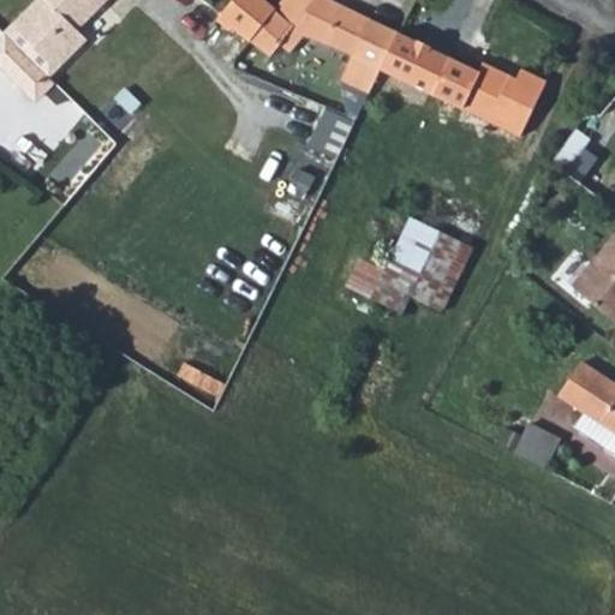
[(51,79),(58,72),(19,34),(49,4),(45,0),(39,0),(5,34),(51,79)]
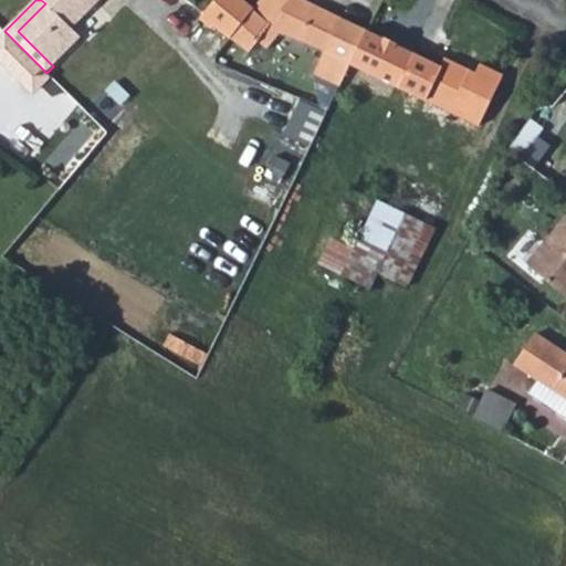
[(18,31),(53,66),(81,38),(72,29),(101,0),(41,0),(45,3),(18,31)]
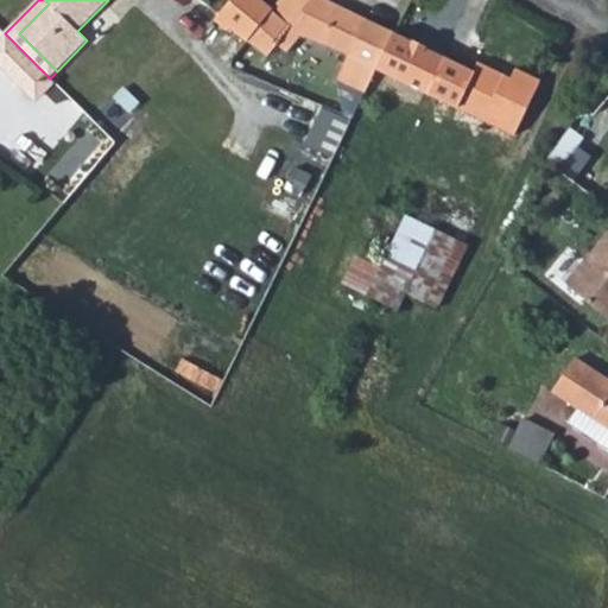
[(230,0),(215,19),(230,31),(234,27),(249,39),(264,23),(274,11),(273,10),(261,0),(230,0)]
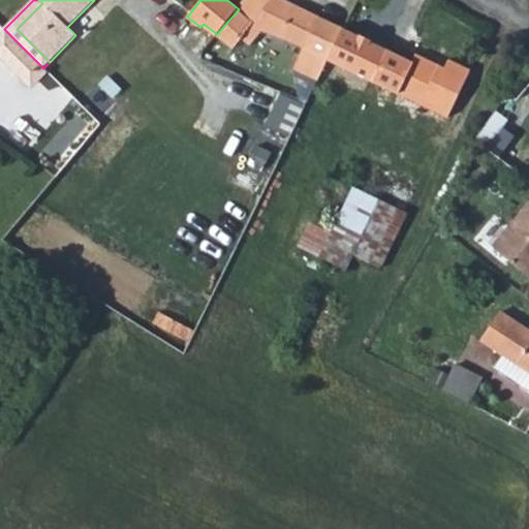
[(243,0),(238,8),(239,9),(243,12),(248,2),(245,0),(243,0)]
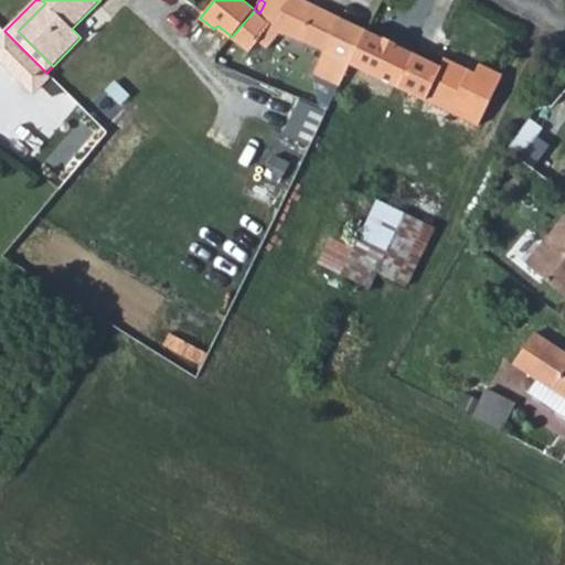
[(256,44),(267,51),(279,34),(324,54),(350,65),(368,30),(340,17),(311,4),(296,0),(288,0),(279,12),(265,2),(259,13),(272,23),(256,44)]
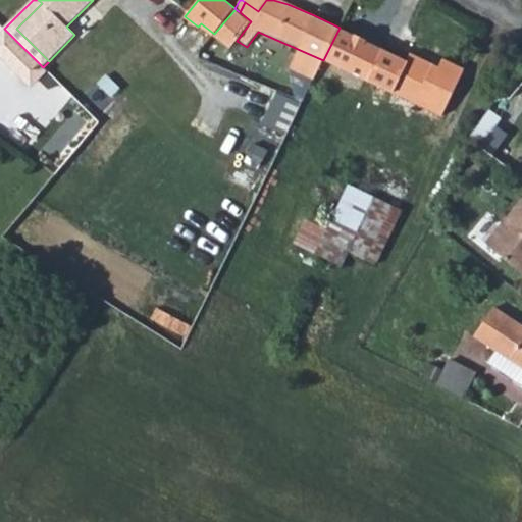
[(246,0),(245,2),(258,11),(266,0),(246,0)]
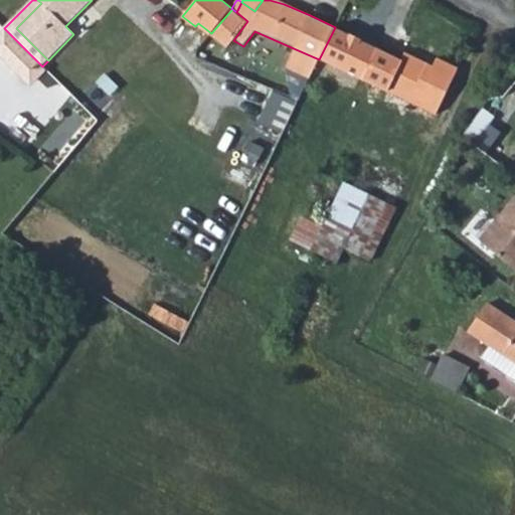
[(211,33),(210,36),(227,48),(233,40),(247,21),(236,12),(232,9),(223,19),(211,33)]
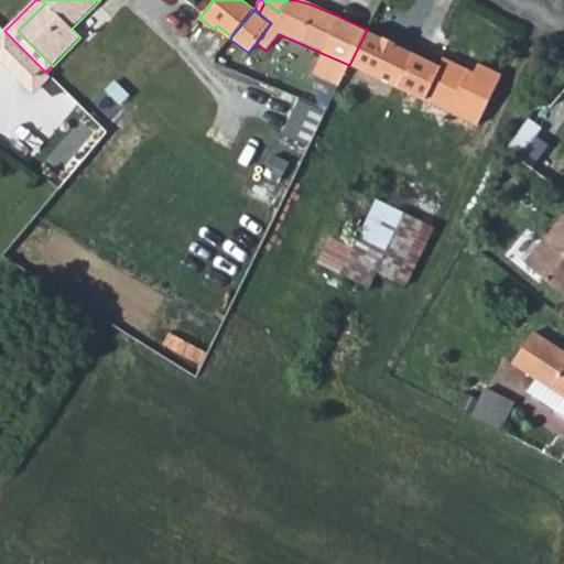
[(349,65),(396,86),(413,52),(367,30),(349,65)]
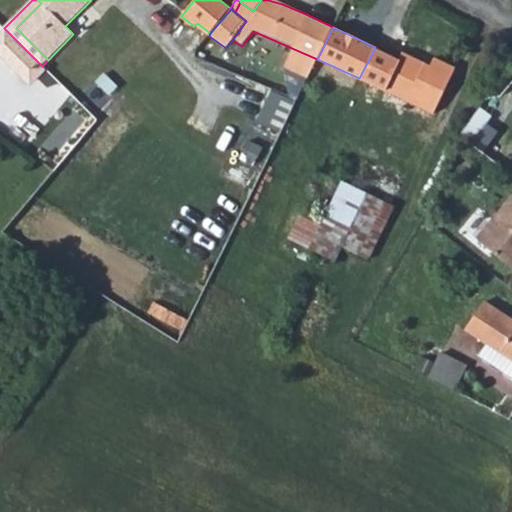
[(359,78),(434,114),(456,66),(429,53),(425,60),(403,50),(399,58),(375,47),(359,78)]
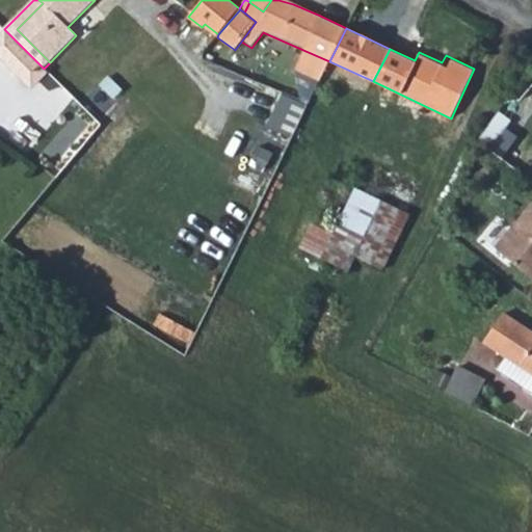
[(300,63),(322,74),(329,61),(306,51),(300,63)]
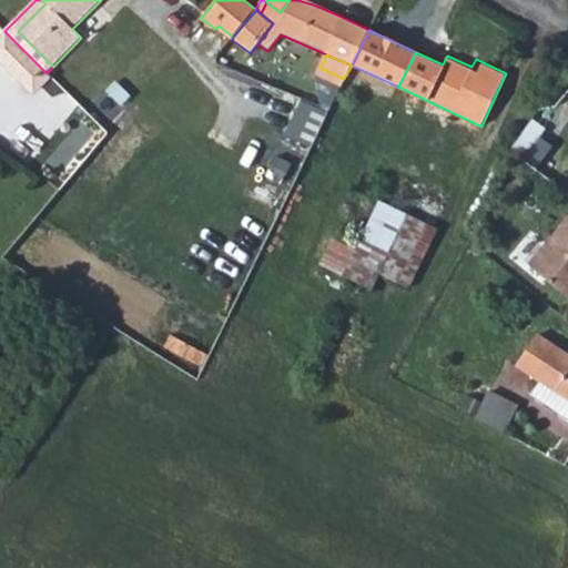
[(436,229),(373,198),(348,246),(332,239),(320,263),(371,287),(378,273),(407,287),(436,229)]
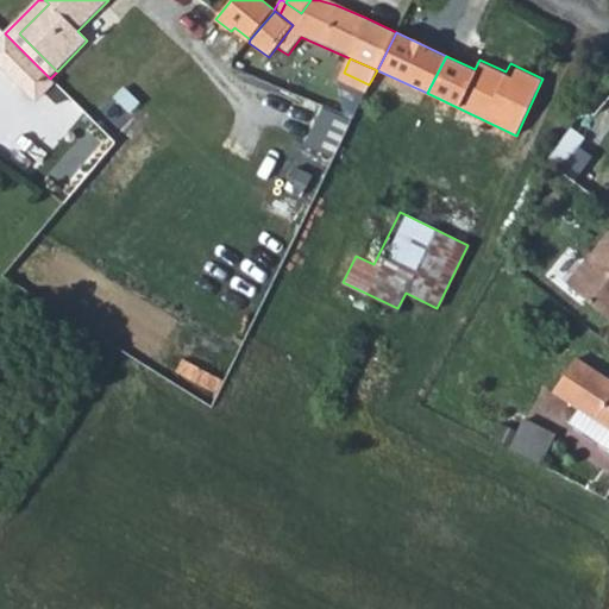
[(566,284),(608,319),(608,232),(566,284)]
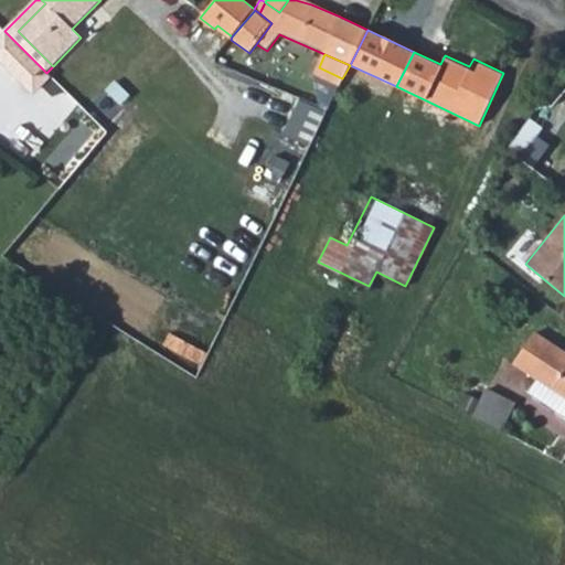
[(513,363),(539,380),(564,397),(564,398),(556,412),(564,417),(564,353),(534,333),(513,363)]
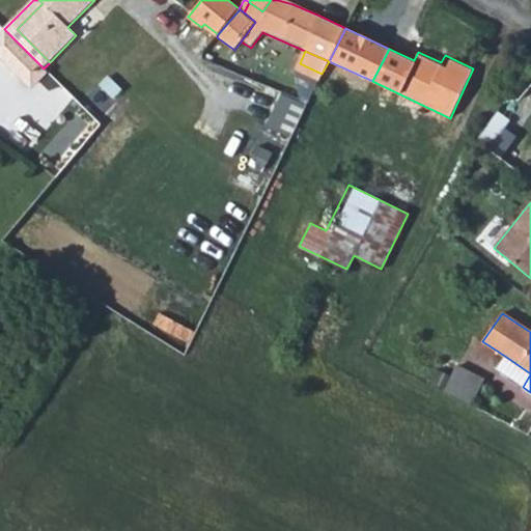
[(498,370),(523,387),(530,374),(530,373),(506,357),(498,370)]
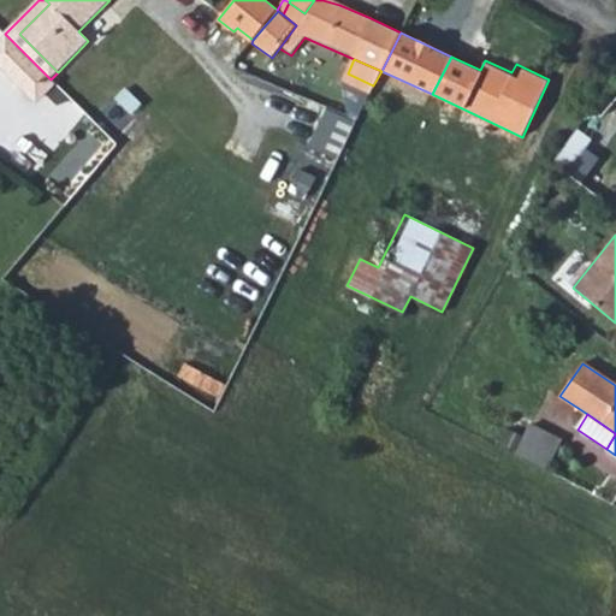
[(514,456),(545,472),(561,440),(531,425),(514,456)]
